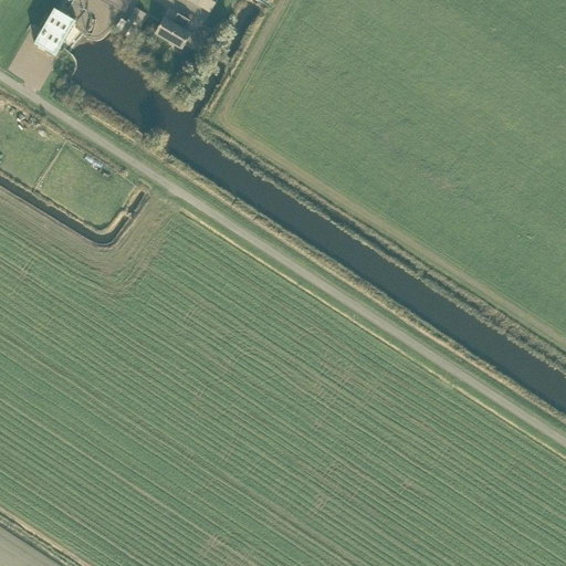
[(187,0),(210,13),(217,0),(187,0)]
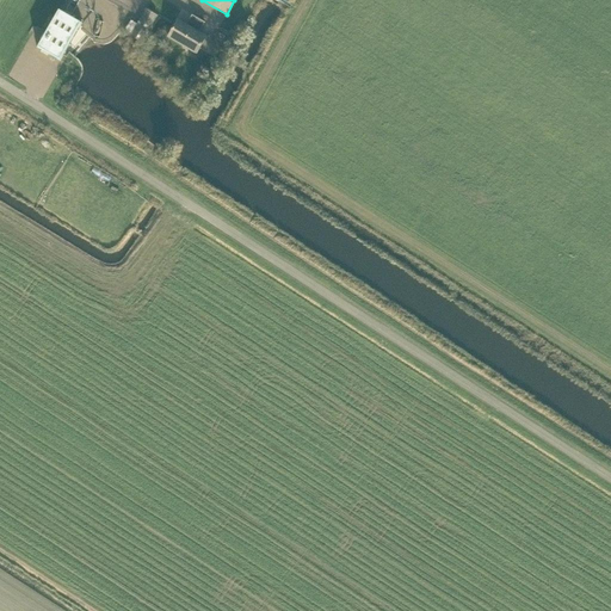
[(140,43),(144,35),(155,16),(146,10),(136,25),(131,35),(129,37),(140,43)]
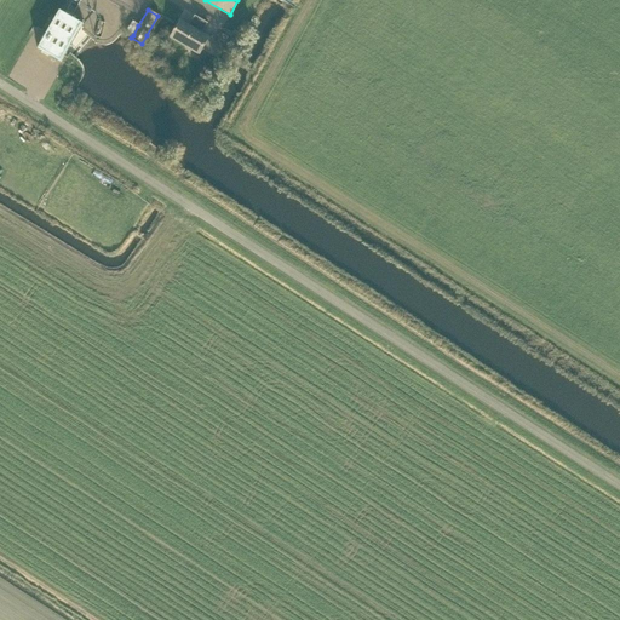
[(59,11),(36,50),(61,63),(82,26),(82,24),(59,11)]
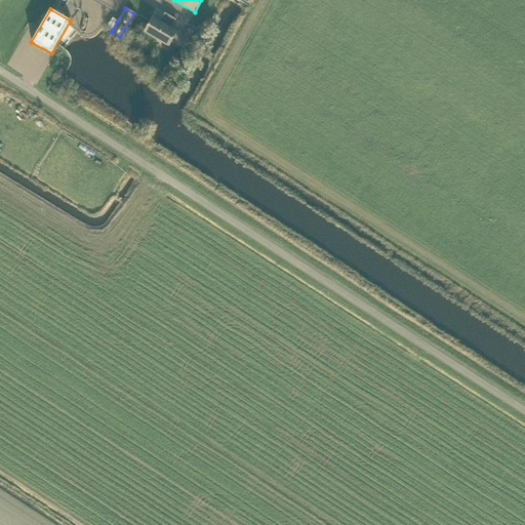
[(145,33),(168,47),(176,33),(170,30),(175,21),(164,13),(164,14),(159,24),(152,19),(145,33)]
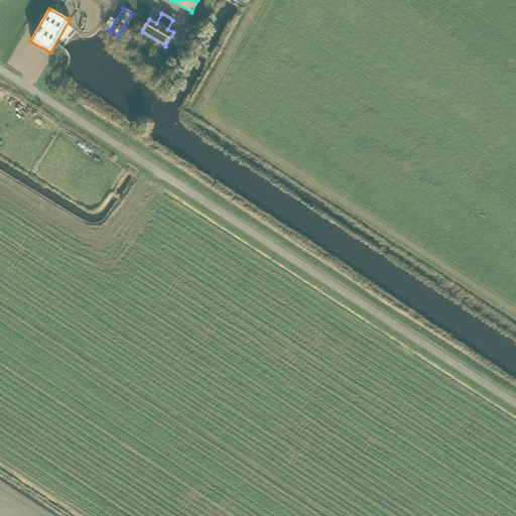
[(111,29),(115,21),(111,18),(106,26),(111,29)]
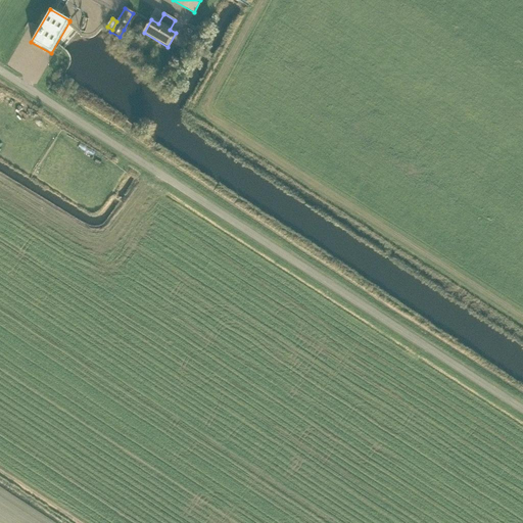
[(189,41),(176,34),(172,41),(185,49),(189,41)]
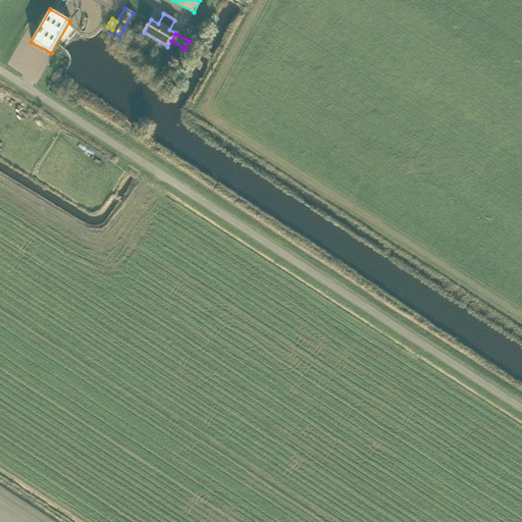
[(134,51),(139,43),(134,39),(127,47),(134,51)]
